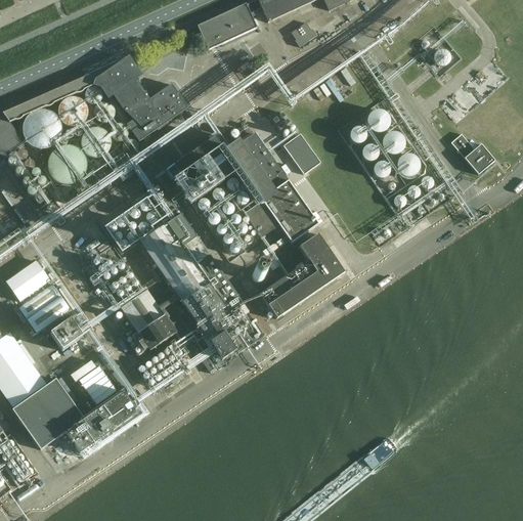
[(258,0),(268,22),(314,0),(324,0),(330,9),(349,0),(258,0)]
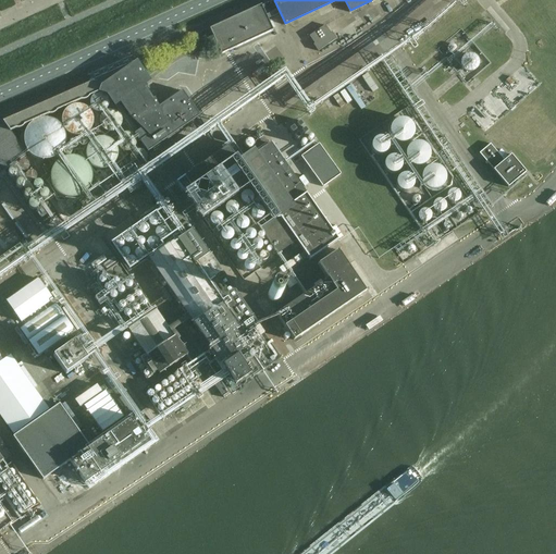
[(262,2),(210,26),(222,51),(274,28),(262,2)]
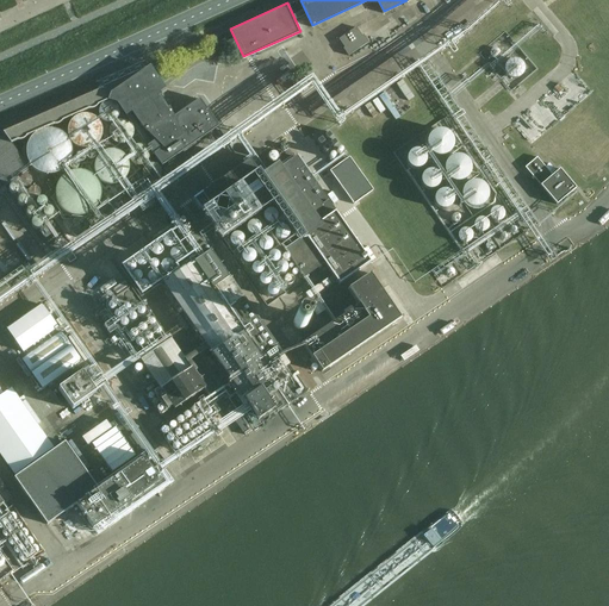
[(343,45),(349,54),(370,39),(365,31),(362,32),(356,24),(340,36),(346,44),(343,45)]
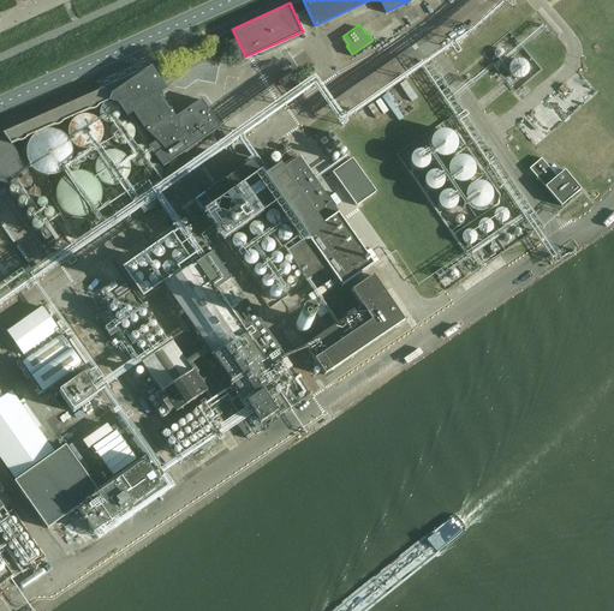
[(494,51),(494,52),(494,53),(495,54),(496,55),(498,55),(500,55),(501,54),(502,53),(504,52),(504,51),(504,49),(502,48),(502,47),(501,46),(500,46),(499,46),(498,46),(496,46),(495,47),(494,48),(494,49),(494,51)]
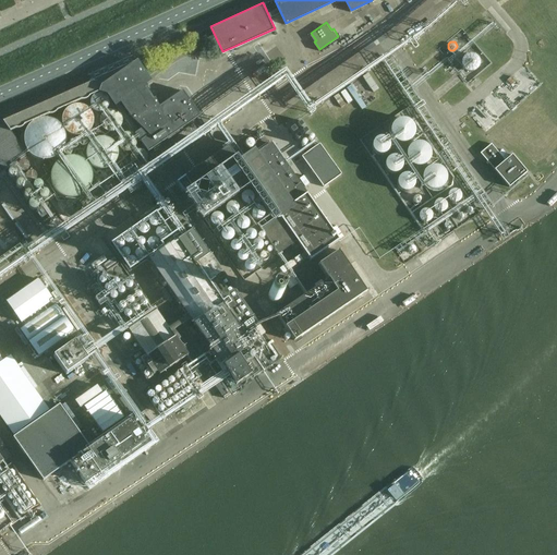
[(462,60),(462,63),(462,65),(464,67),(465,69),(468,70),(470,70),(473,70),(475,69),(476,68),(479,65),(480,63),(480,61),(480,59),(479,57),(477,55),(475,53),(473,52),(471,52),(469,52),(467,52),(464,55),(463,56),(462,58),(462,60)]
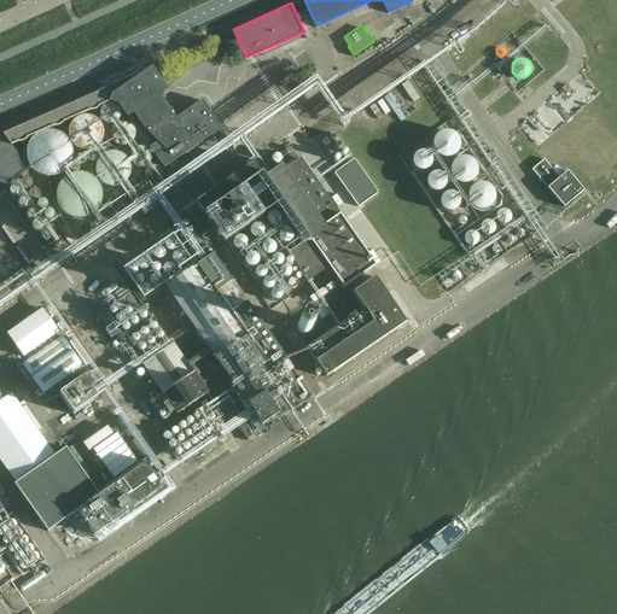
[(28,135),(42,129),(54,124),(57,124),(60,123),(63,122),(64,121),(64,120),(91,109),(93,109),(95,107),(98,106),(99,105),(100,104),(110,99),(118,103),(128,116),(134,111),(145,128),(146,128),(158,140),(150,146),(156,156),(157,155),(164,165),(222,126),(203,97),(176,116),(173,106),(164,94),(163,92),(169,87),(152,64),(114,92),(104,87),(4,130),(0,132),(0,179),(5,186),(30,169),(12,142),(18,140),(21,140),(23,140),(24,139),(27,138),(28,135)]
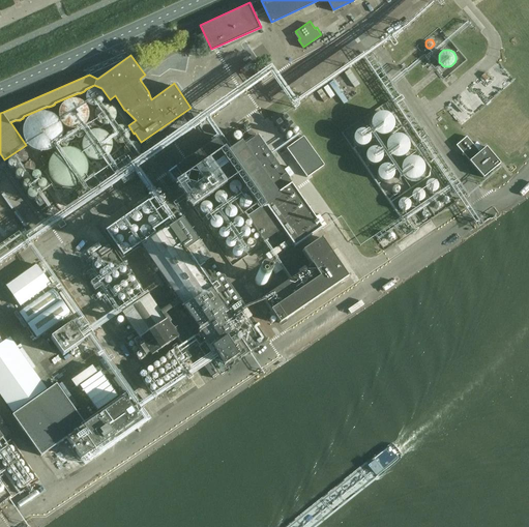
[(86,95),(86,97),(87,99),(88,101),(90,104),(92,105),(94,105),(97,105),(99,104),(101,103),(103,100),(104,98),(105,96),(104,93),(104,91),(101,89),(100,88),(97,87),(95,86),(93,87),(90,87),(89,89),(87,90),(86,93),(86,95)]
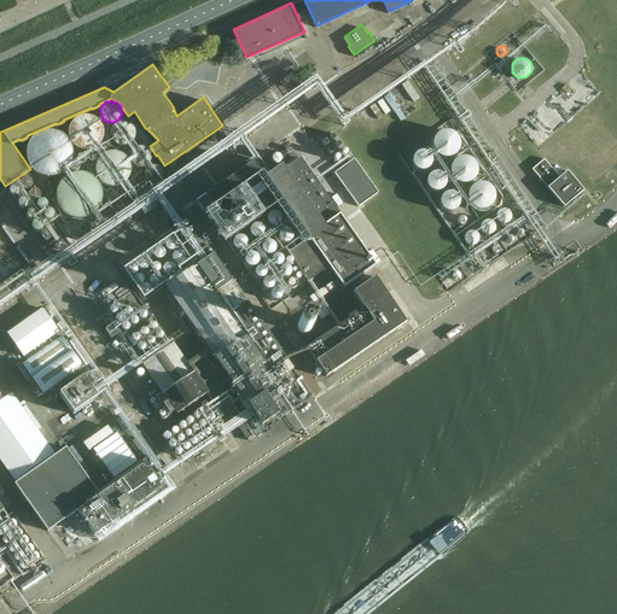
[(69,130),(69,135),(71,140),(74,144),(77,146),(81,148),(86,150),(91,148),(95,147),(99,145),(103,141),(104,136),(105,132),(105,127),(103,123),(100,120),(97,116),(93,113),(88,113),(83,113),(79,115),(75,118),(71,122),(70,126),(69,130)]
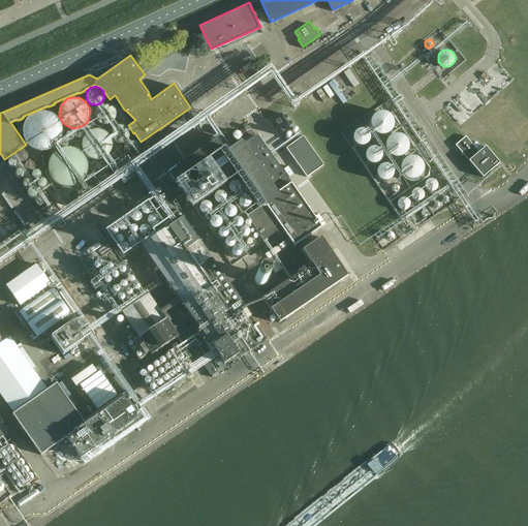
[(94,113),(95,116),(96,118),(97,120),(99,122),(102,123),(104,124),(107,123),(111,123),(113,121),(115,119),(116,116),(116,114),(116,111),(115,109),(113,105),(111,104),(109,102),(105,102),(103,102),(100,103),(98,105),(96,107),(95,110),(94,113)]
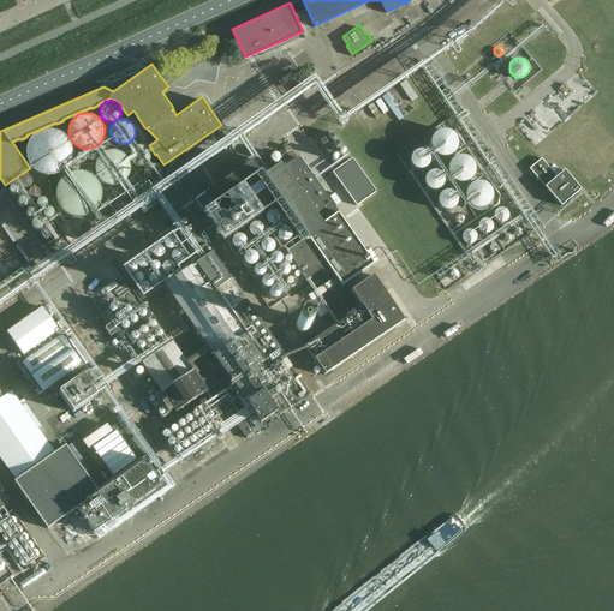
[(28,150),(29,156),(30,161),(34,166),(39,169),(43,172),(49,173),(55,173),(61,171),(66,167),(70,163),(72,157),(73,151),(72,147),(71,141),(67,136),(63,132),(58,130),(52,129),(46,129),(40,131),(35,135),(31,139),(29,144),(28,150)]
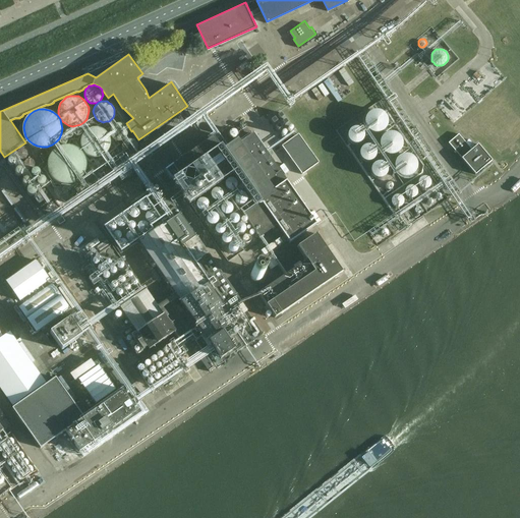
[(364,120),(364,123),(365,125),(367,128),(369,130),(372,131),(376,132),(379,131),(381,130),(384,129),(386,126),(387,124),(387,121),(387,118),(386,115),(385,113),(382,111),(380,110),(377,109),(373,109),(370,110),(368,112),(366,114),(365,117),(364,120)]
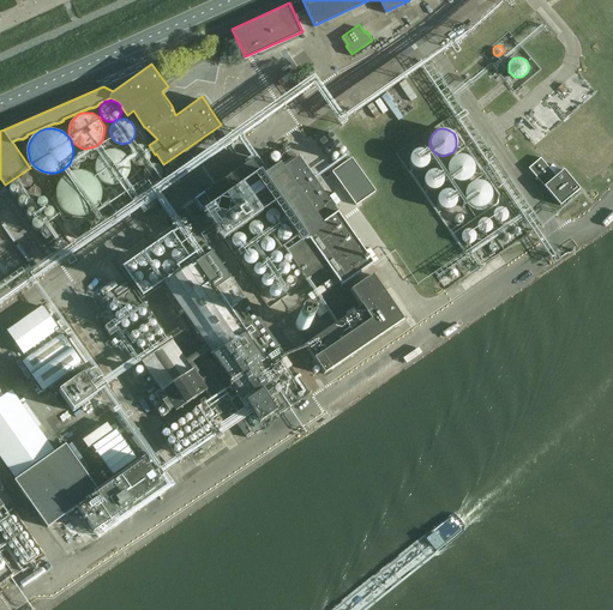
[(130,153),(130,157),(131,159),(132,162),(134,163),(137,164),(139,165),(143,164),(145,164),(148,162),(149,159),(150,157),(151,155),(151,152),(150,149),(148,148),(146,145),(144,144),(140,144),(138,144),(136,145),(133,146),(131,149),(130,151),(130,153)]
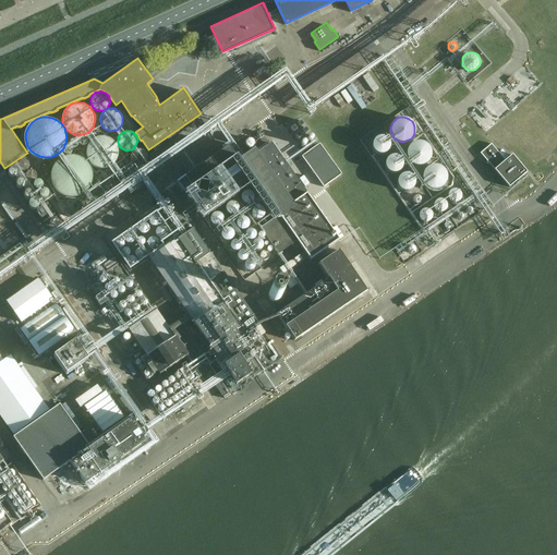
[(86,152),(87,156),(88,159),(91,163),(94,166),(98,168),(103,168),(107,168),(110,167),(114,164),(117,160),(119,157),(119,153),(119,148),(118,144),(116,141),(112,139),(108,136),(104,135),(99,136),(96,137),(92,140),(89,143),(87,147),(86,152)]
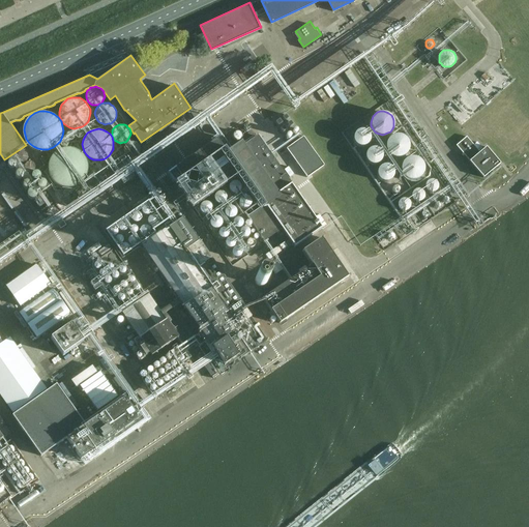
[(353,136),(353,139),(354,141),(355,142),(357,144),(359,145),(361,145),(363,145),(365,144),(368,143),(369,141),(370,139),(370,137),(370,135),(370,133),(368,130),(366,129),(364,128),(362,128),(359,128),(357,129),(356,130),(354,132),(353,134),(353,136)]
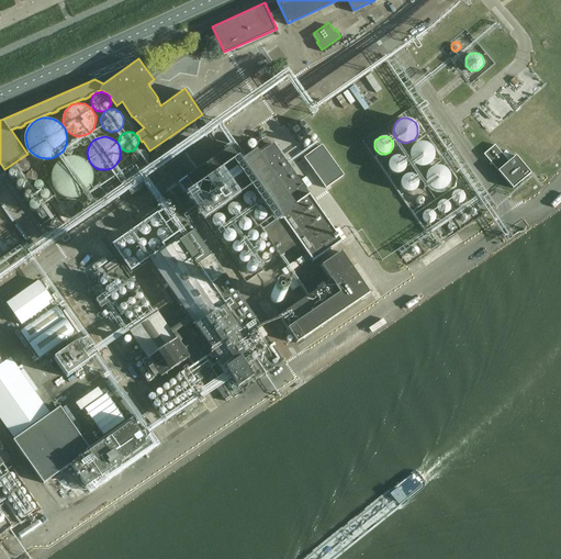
[(248,143),(248,144),(248,145),(249,146),(250,147),(251,147),(253,147),(254,147),(255,147),(256,146),(257,145),(257,144),(258,143),(257,142),(257,141),(256,140),(255,138),(254,137),(253,137),(251,137),(250,138),(249,138),(248,140),(248,141),(248,143)]
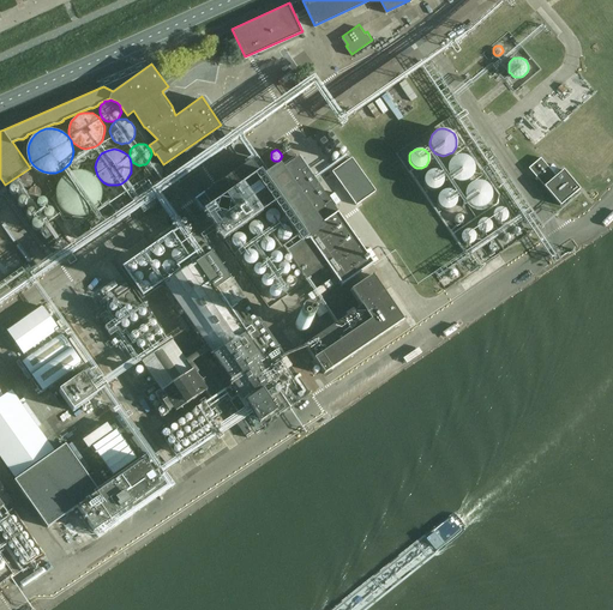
[(252,157),(194,198),(203,210),(202,211),(223,241),(281,199),(306,235),(287,249),(307,277),(328,263),(343,283),(374,261),(338,210),(332,200),(307,163),(306,164),(299,153),(283,165),(281,162),(265,173),(263,169),(262,170),(252,157)]
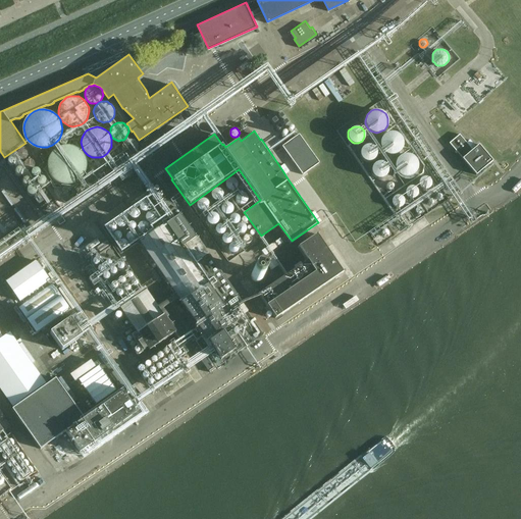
[(461,131),(450,139),(477,170),(493,156),(480,140),(476,143),(471,136),(467,139),(461,131)]
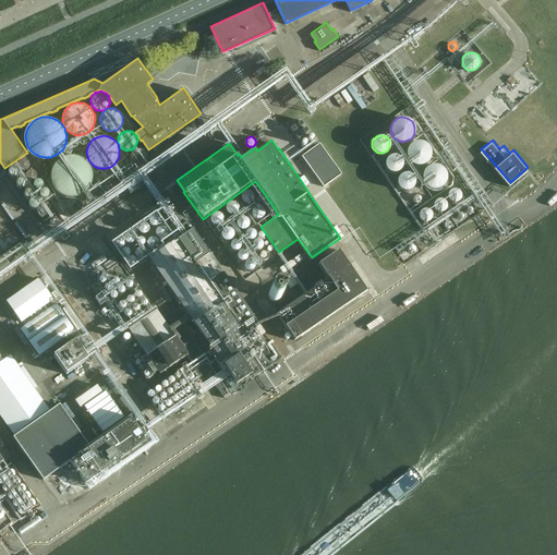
[(302,154),(324,184),(342,171),(321,141),(302,154)]
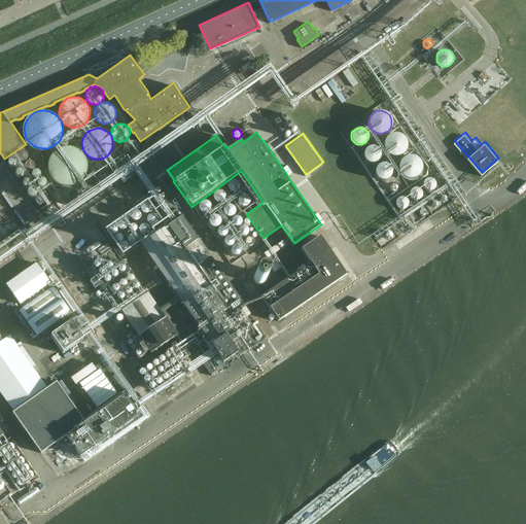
[(384,143),(384,146),(385,149),(387,151),(389,153),(392,154),(395,155),(397,155),(400,154),(404,152),(406,150),(407,147),(407,144),(407,141),(406,139),(404,136),(401,134),(398,133),(396,133),(393,133),(390,134),(387,135),(386,138),(384,140),(384,143)]
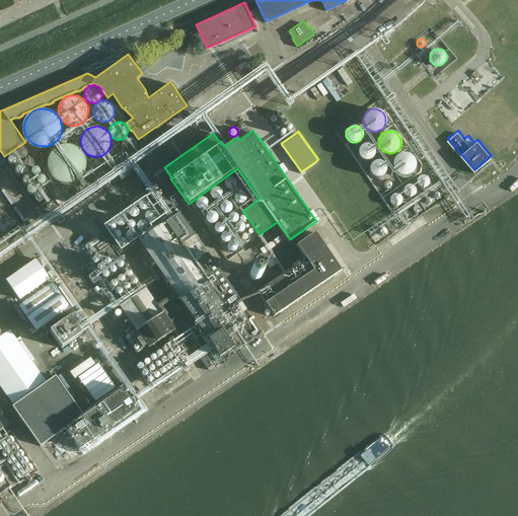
[(120,145),(121,147),(121,149),(123,151),(125,153),(127,154),(129,154),(131,154),(134,153),(136,152),(137,150),(138,148),(138,146),(138,143),(137,141),(136,139),(134,138),(132,137),(130,136),(127,137),(125,137),(123,139),(122,141),(121,143),(120,145)]
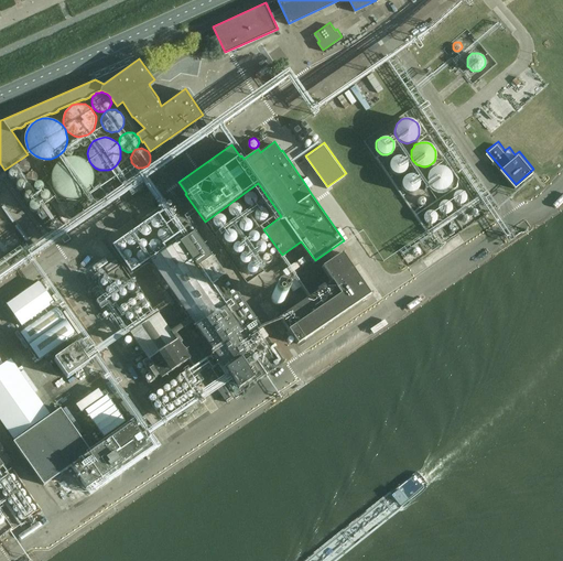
[(389,164),(389,166),(390,169),(391,171),(393,172),(396,173),(398,174),(400,173),(402,173),(404,171),(405,170),(407,168),(408,165),(407,163),(407,161),(405,159),(403,157),(401,157),(399,155),(397,155),(394,157),(392,158),(390,160),(390,162),(389,164)]
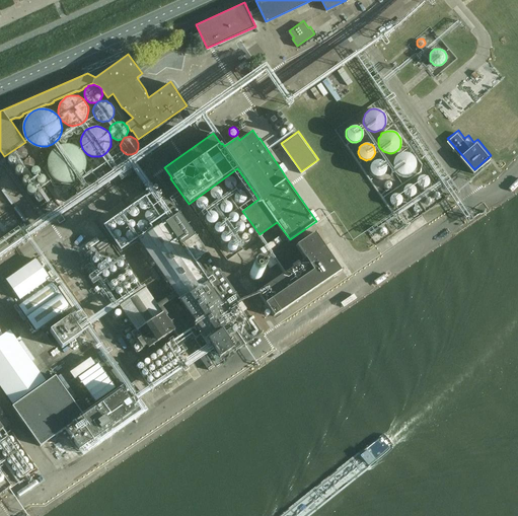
[(48,163),(49,167),(51,172),(53,176),(57,179),(62,181),(66,182),(71,182),(76,180),(80,177),(83,174),(85,169),(86,164),(85,159),(84,155),(81,151),(77,148),(73,146),(68,145),(63,145),(59,147),(55,150),(51,153),(49,158),(48,163)]
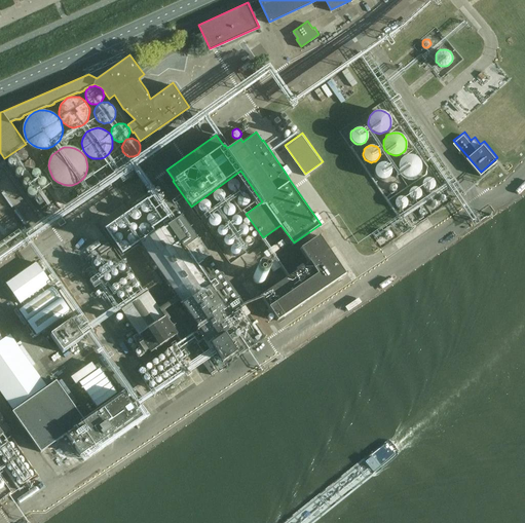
[(398,165),(398,167),(399,171),(401,174),(403,175),(406,177),(409,177),(412,177),(414,176),(417,174),(419,172),(420,169),(420,166),(420,163),(419,160),(418,157),(415,156),(413,154),(410,154),(407,154),(404,155),(402,157),(400,159),(399,162),(398,165)]
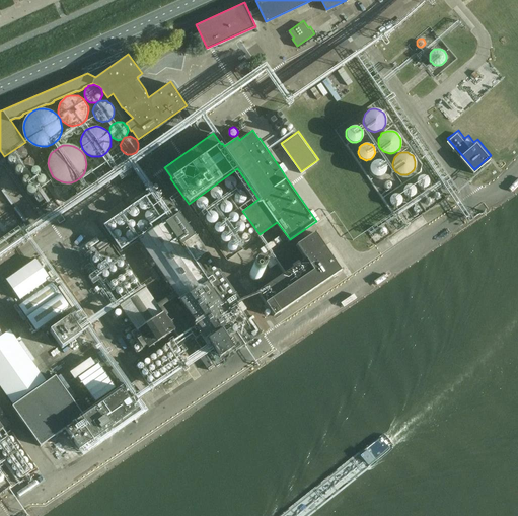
[(370,168),(370,170),(371,172),(372,174),(373,175),(375,176),(378,176),(380,176),(382,175),(383,174),(385,173),(386,171),(386,169),(386,166),(385,164),(384,163),(382,161),(380,160),(378,160),(376,160),(374,161),(372,162),(371,164),(370,166),(370,168)]
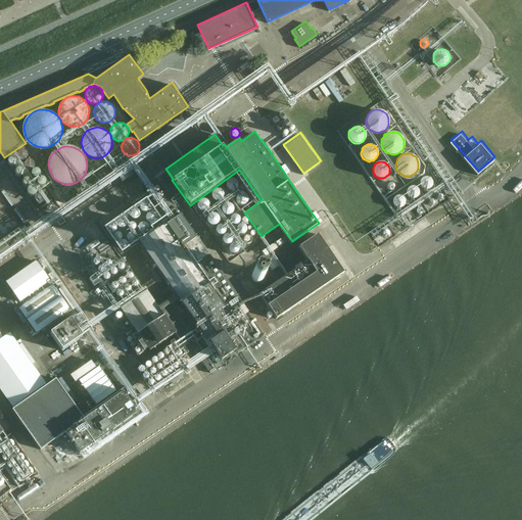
[(32,173),(32,174),(33,175),(33,176),(34,177),(35,177),(36,178),(37,178),(38,177),(39,177),(40,176),(40,175),(41,174),(41,172),(40,171),(39,170),(38,169),(37,169),(35,169),(34,170),(33,170),(33,171),(32,172),(32,173)]
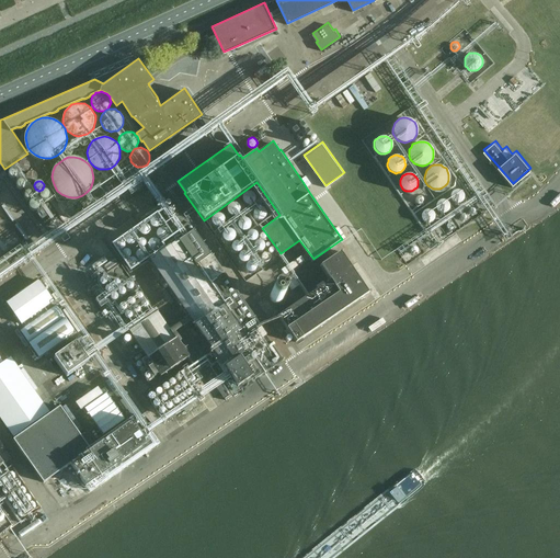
[(447,192),(447,194),(447,196),(448,197),(450,198),(452,200),(454,200),(455,200),(457,198),(458,197),(459,196),(460,195),(460,193),(460,191),(459,190),(458,189),(457,188),(456,186),(454,186),(453,186),(450,186),(449,188),(448,189),(447,191),(447,192)]
